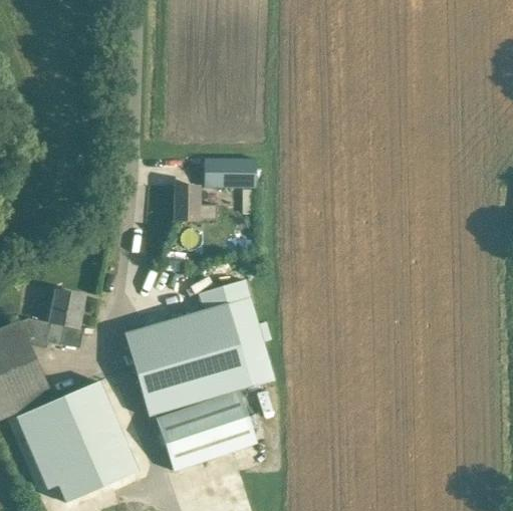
[(204,173),(204,186),(234,186),(245,186),(257,186),(257,158),(205,158),(205,159),(204,173)]
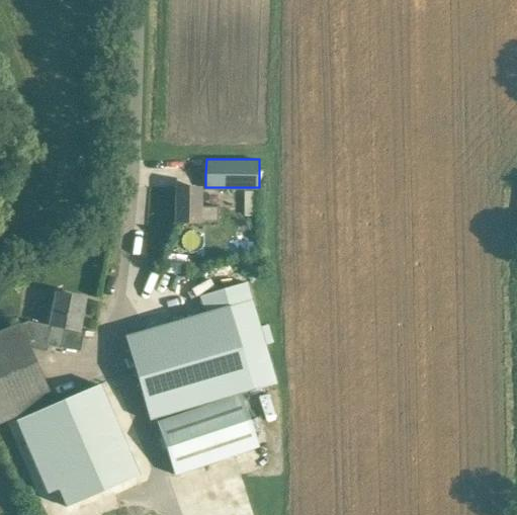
[(219,220),(219,205),(200,204),(201,187),(177,187),(176,220),(200,221),(200,220),(219,220)]
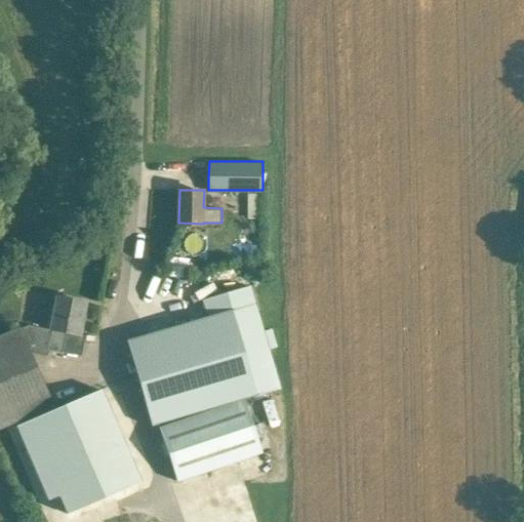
[(186,278),(188,259),(166,257),(165,276),(186,278)]
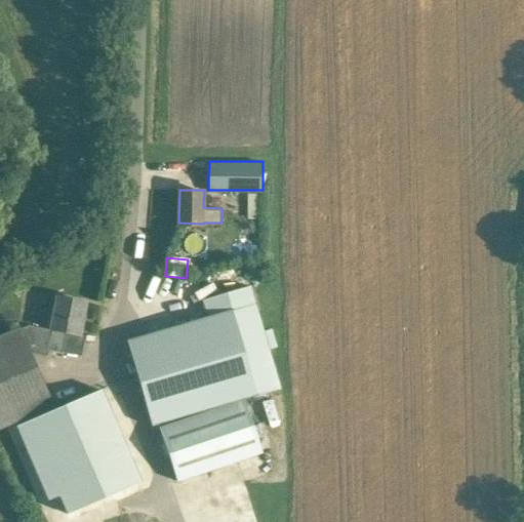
[(281,387),(250,285),(231,290),(203,299),(208,316),(134,337),(129,339),(143,387),(153,423),(157,422),(176,481),(263,452),(244,398),(281,387)]
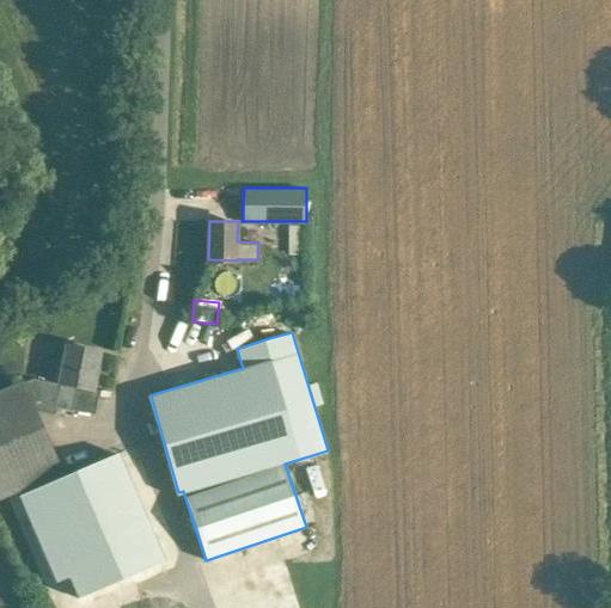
[(37,409),(56,413),(57,406),(72,410),(73,406),(95,410),(98,390),(92,388),(101,351),(68,344),(60,382),(35,376),(25,380),(37,409)]
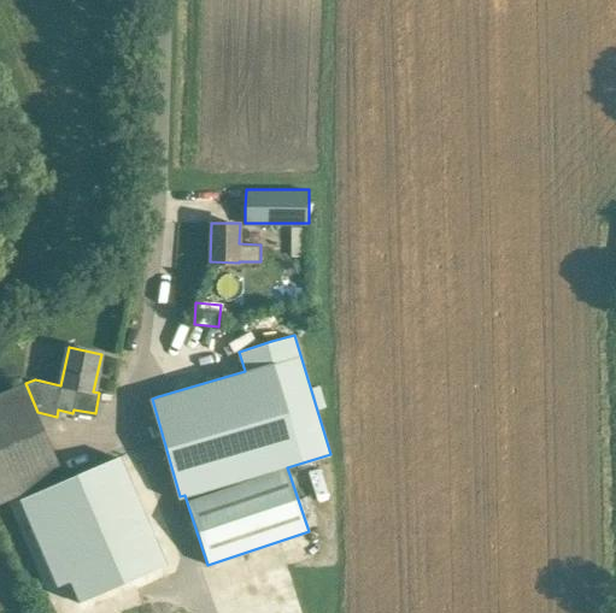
[(0,500),(64,475),(37,412),(25,383),(0,393),(0,500)]
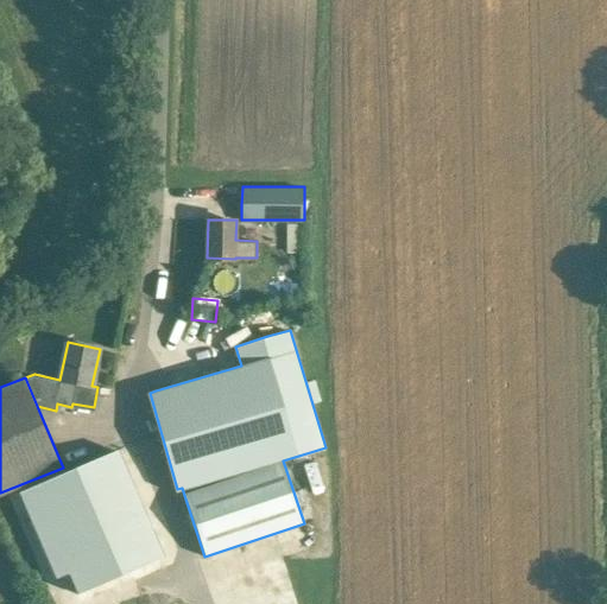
[(76,591),(162,554),(118,452),(20,494),(55,577),(68,571),(76,591)]
